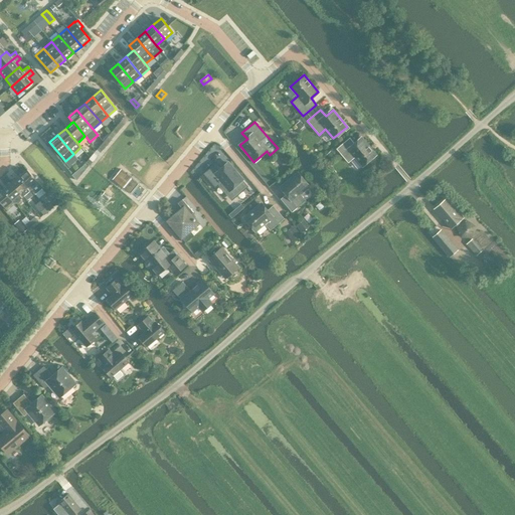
[(362,167),(376,155),(362,138),(355,144),(349,138),(336,149),(348,163),(354,157),(362,167)]
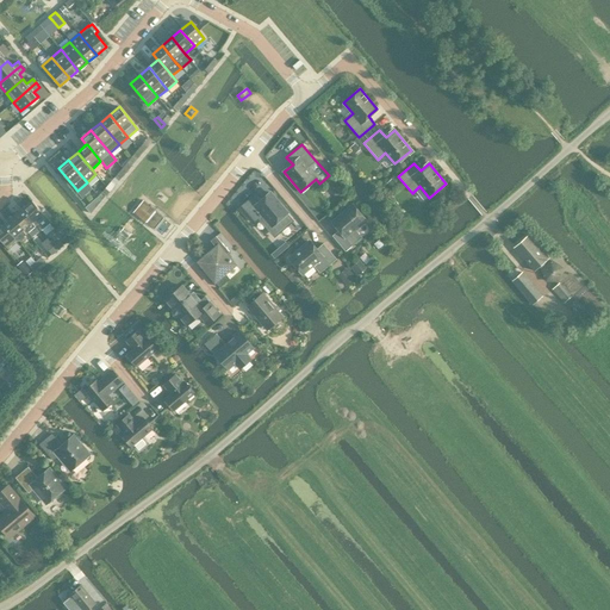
[(256,192),(241,206),(255,223),(259,219),(262,216),(277,232),(292,221),(286,215),(287,213),(288,212),(272,193),(263,200),(256,192)]
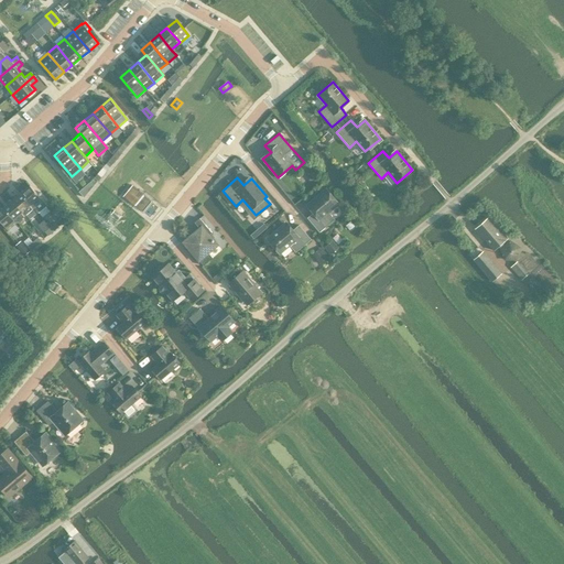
[(91,182),(79,192),(84,197),(95,185),(91,182)]
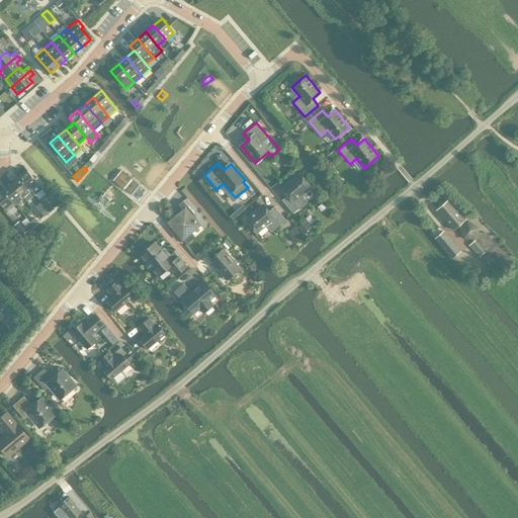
[(27,170),(19,177),(30,191),(34,195),(42,188),(39,184),(27,170)]
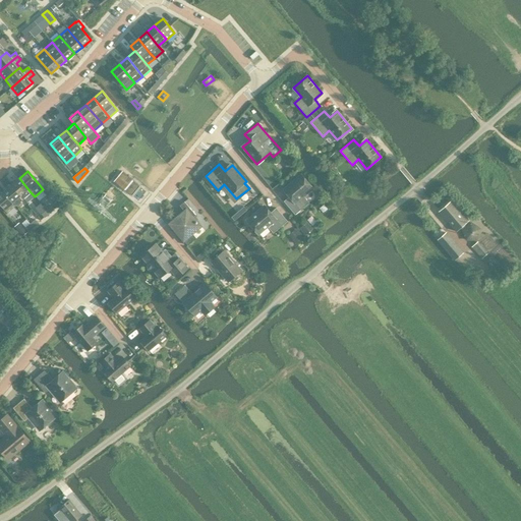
[(114,181),(124,190),(132,180),(122,171),(114,181)]
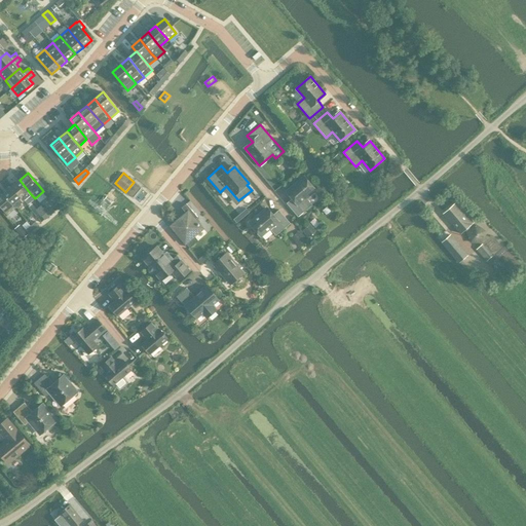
[(306,198),(315,190),(304,176),(287,190),(293,197),(287,203),(298,217),(312,204),(306,198)]
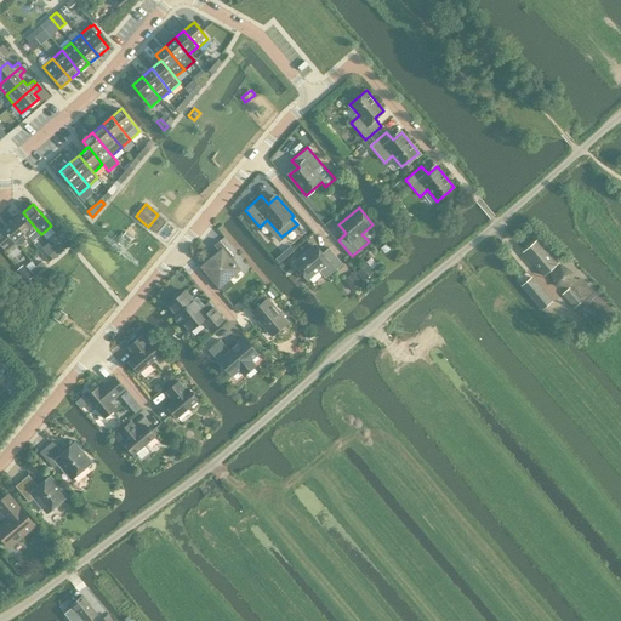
[(23,212),(13,220),(28,237),(36,229),(23,212)]
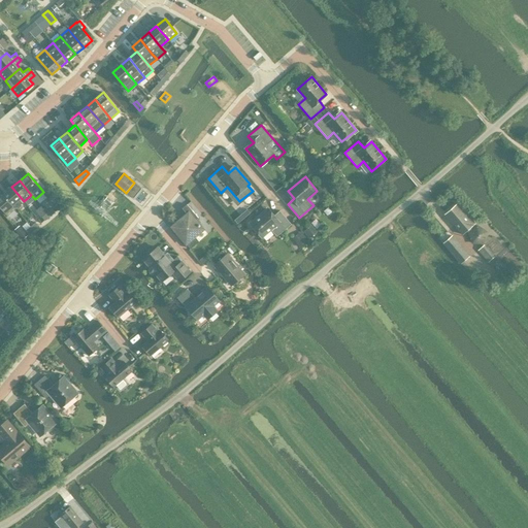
[(11,187),(3,194),(15,208),(24,201),(11,187)]
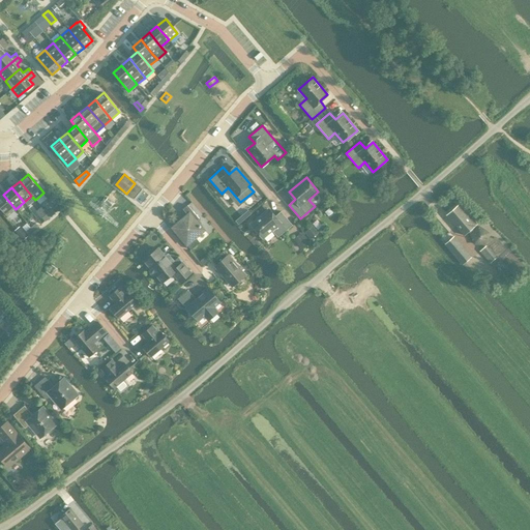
[(16,209),(3,195),(0,197),(0,207),(7,216),(16,209)]
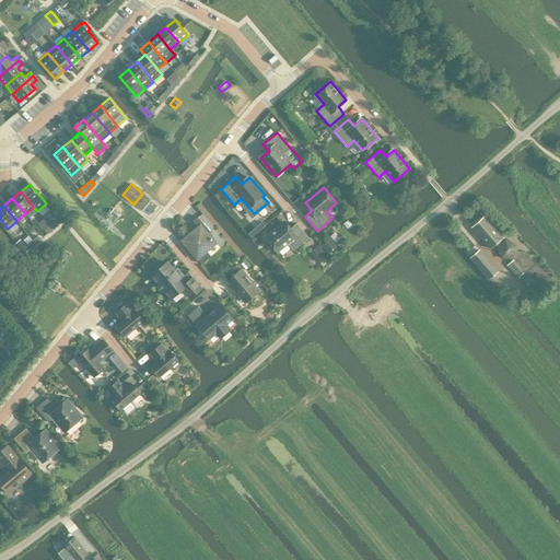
[(207,251),(216,243),(208,233),(210,231),(198,217),(193,221),(198,226),(182,241),(201,264),(211,256),(207,251)]
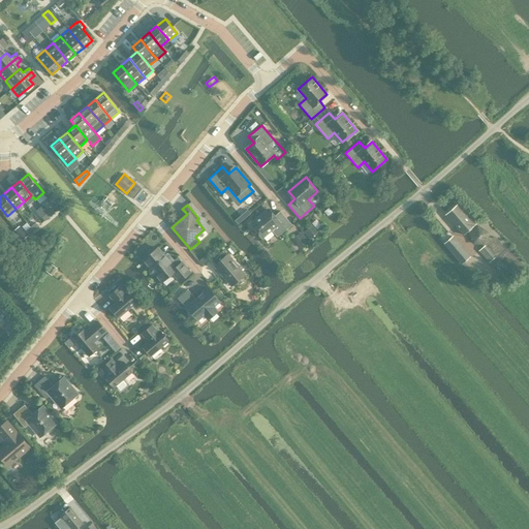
[(463,235),(475,223),(467,213),(466,214),(458,205),(445,215),(463,235)]
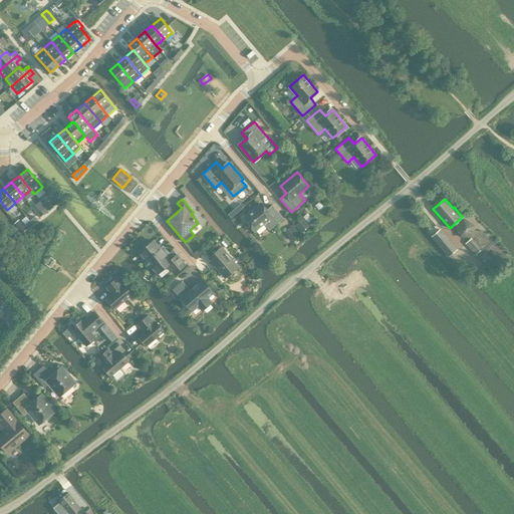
[(44,204),(46,207),(45,207),(48,211),(53,207),(50,203),(49,204),(47,202),(44,204)]
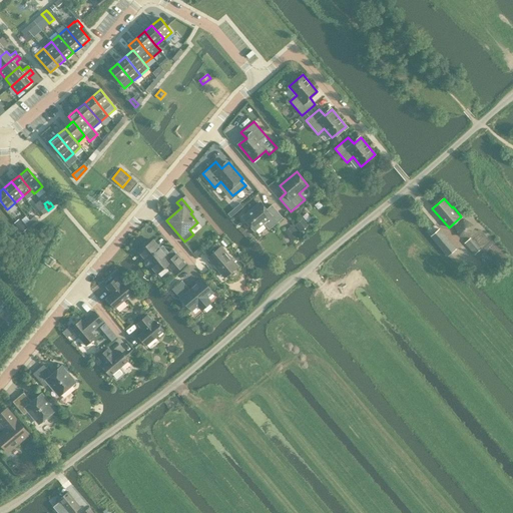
[(269,229),(283,217),(272,204),(266,210),(260,202),(242,216),(254,230),(264,223),(269,229)]
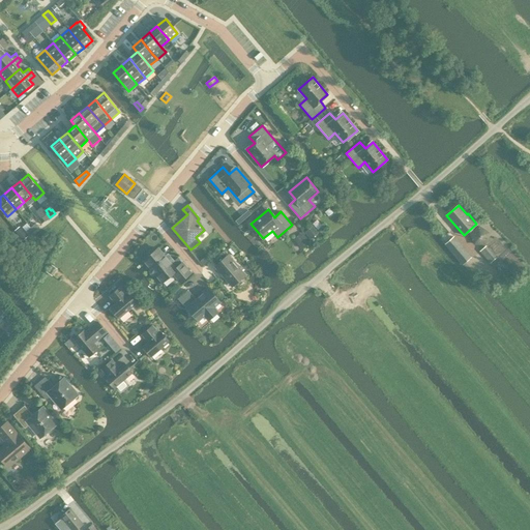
[(488,233),(479,227),(471,233),(475,244),(486,243),(488,233)]
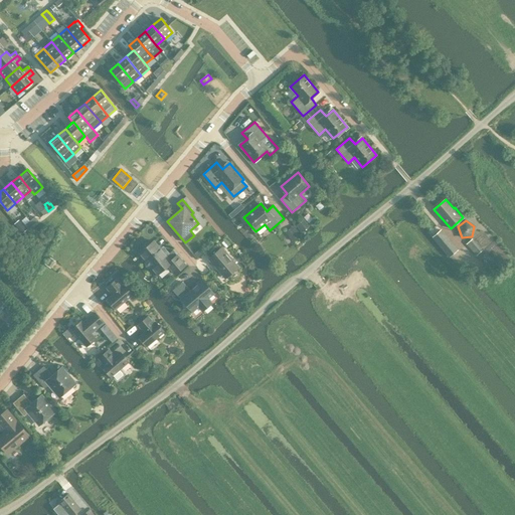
[(285,232),(292,241),(301,234),(294,225),(285,232)]
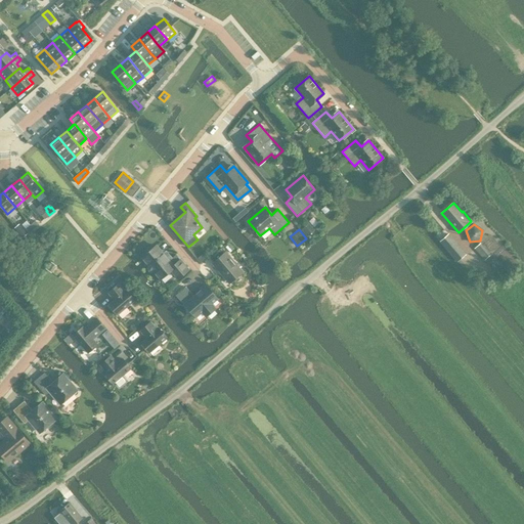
[(448,233),(439,242),(440,242),(457,261),(466,254),(467,253),(448,233)]
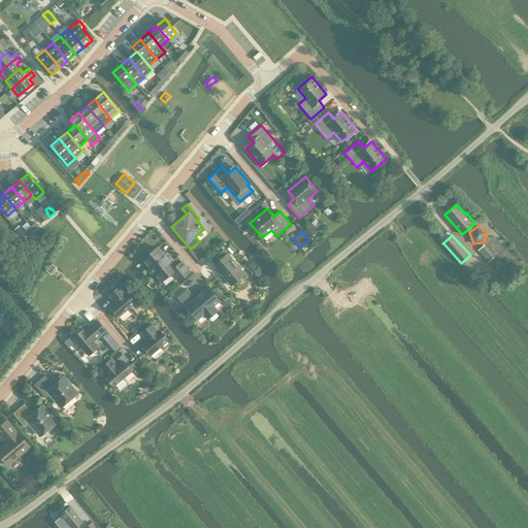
[(494,257),(485,245),(479,251),(488,261),(494,257)]
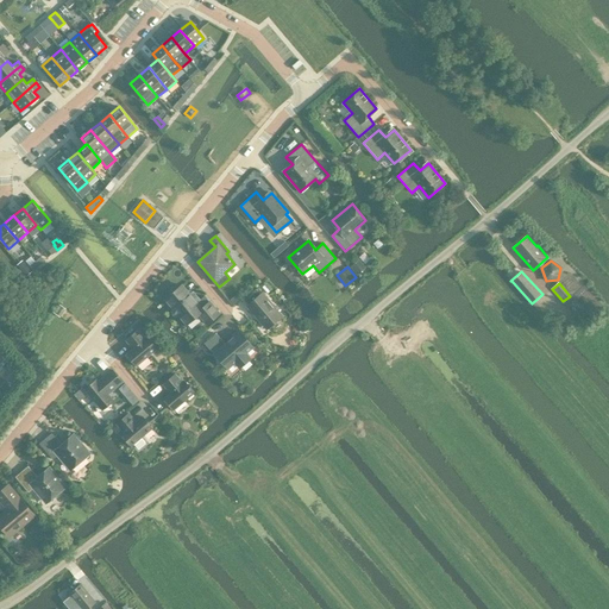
[(165,299),(174,308),(173,309),(171,311),(171,312),(171,313),(171,314),(173,315),(174,316),(175,318),(176,318),(177,318),(179,316),(180,316),(187,324),(199,314),(207,325),(219,314),(209,302),(201,308),(196,302),(198,301),(192,293),(189,295),(182,286),(177,289),(176,288),(174,288),(173,288),(171,288),(170,288),(170,289),(169,290),(169,292),(169,293),(169,294),(170,295),(165,299)]
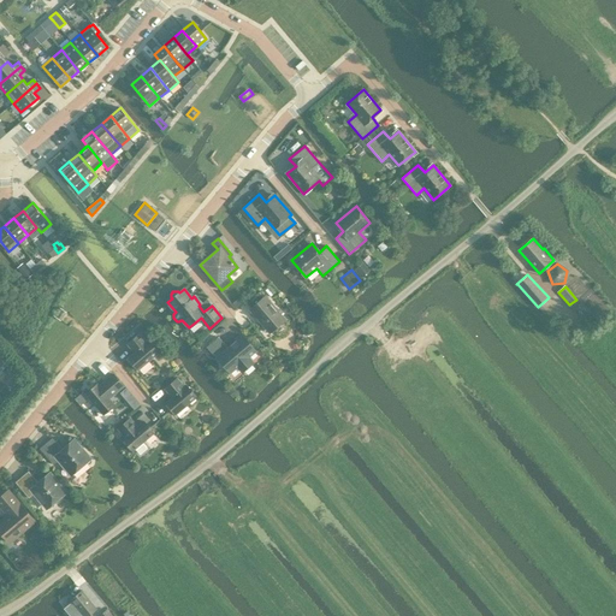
[(270,333),(285,320),(266,296),(264,298),(259,292),(247,303),(252,308),(249,309),(270,333)]
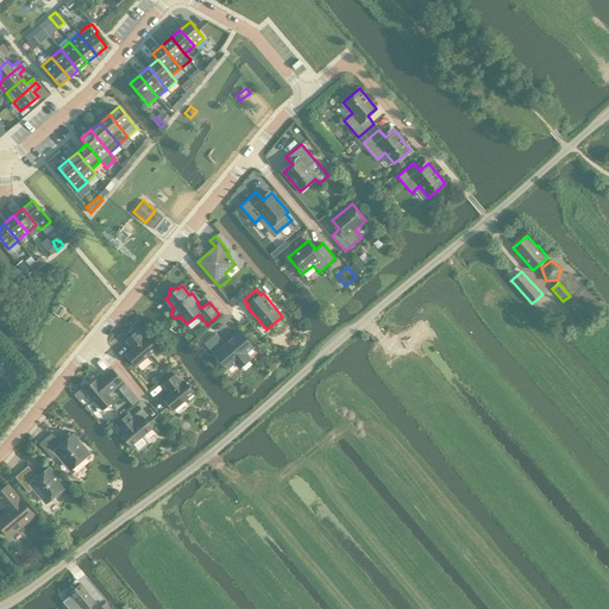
[(195,336),(206,327),(201,321),(190,330),(195,336)]
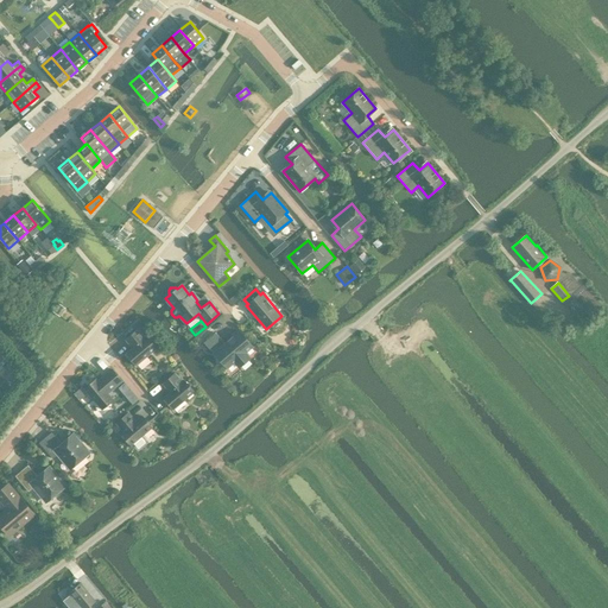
[(137,366),(157,348),(146,336),(145,337),(138,329),(125,340),(132,348),(126,353),(137,366)]
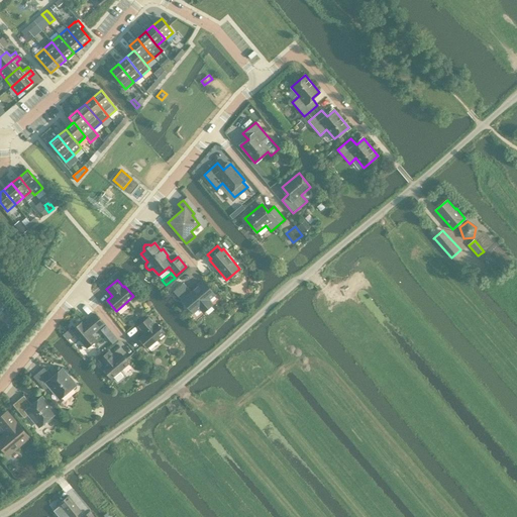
[(208,300),(214,295),(204,282),(191,292),(183,283),(173,291),(181,301),(182,300),(193,313),(199,308),(203,312),(212,304),(208,300)]
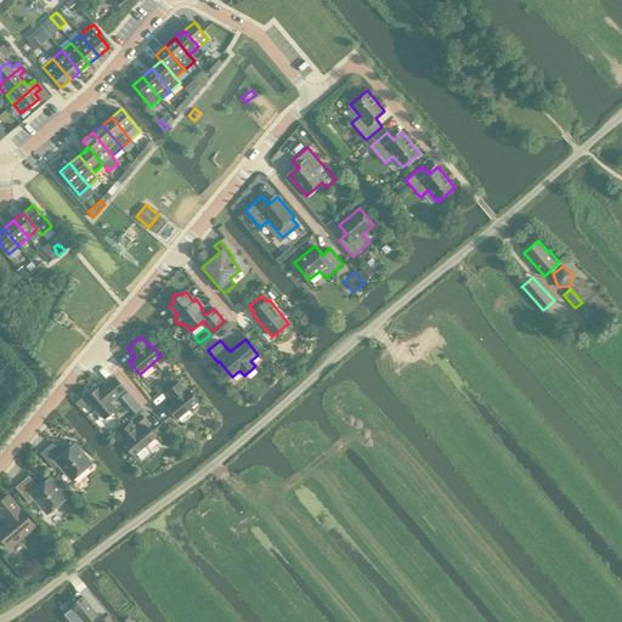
[(111,402),(125,391),(114,378),(100,389),(99,388),(86,397),(103,419),(116,408),(111,402)]
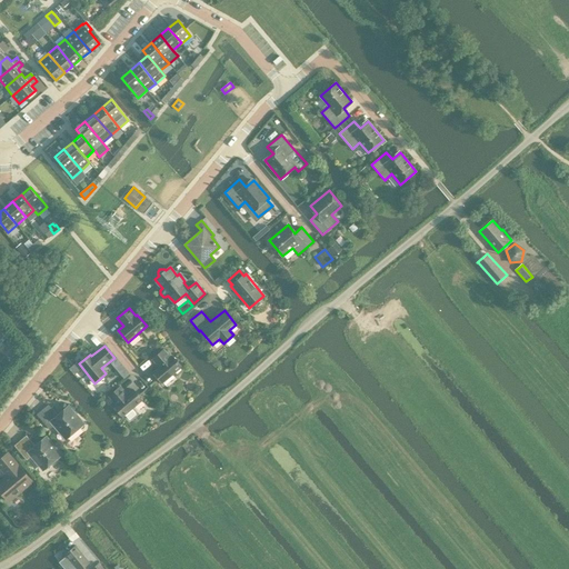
[(162,383),(181,367),(172,356),(170,357),(163,349),(152,359),(159,367),(152,372),(162,383)]
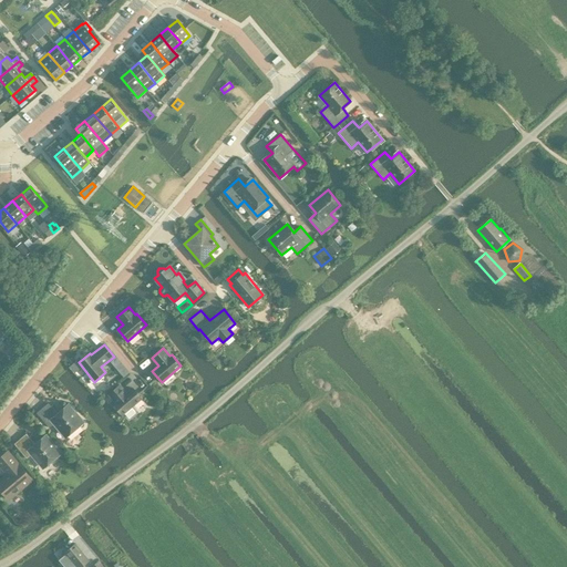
[(123,415),(124,413),(127,418),(130,418),(135,413),(135,412),(131,408),(142,399),(132,388),(126,392),(120,384),(109,394),(114,402),(113,403),(123,415)]
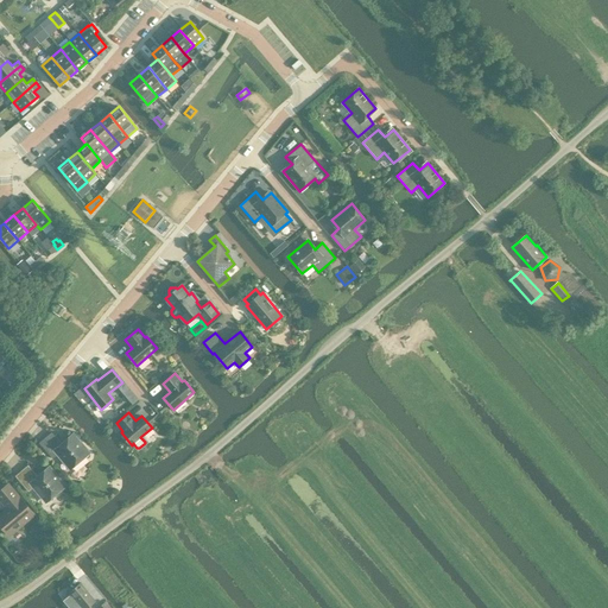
[(70,468),(88,453),(73,435),(62,444),(52,432),(39,443),(52,458),(58,454),(70,468)]
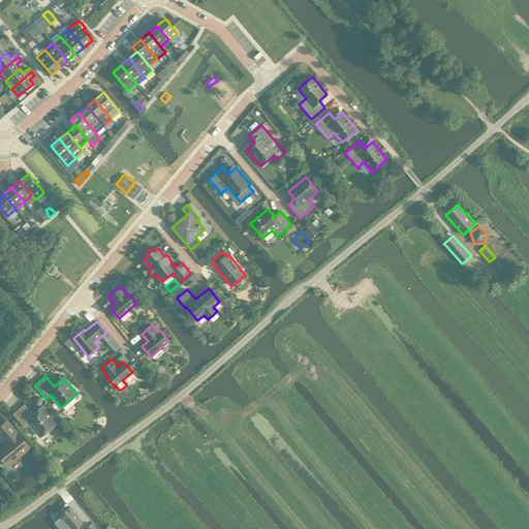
[(40,436),(56,423),(42,407),(33,415),(24,404),(12,414),(25,428),(30,424),(40,436)]
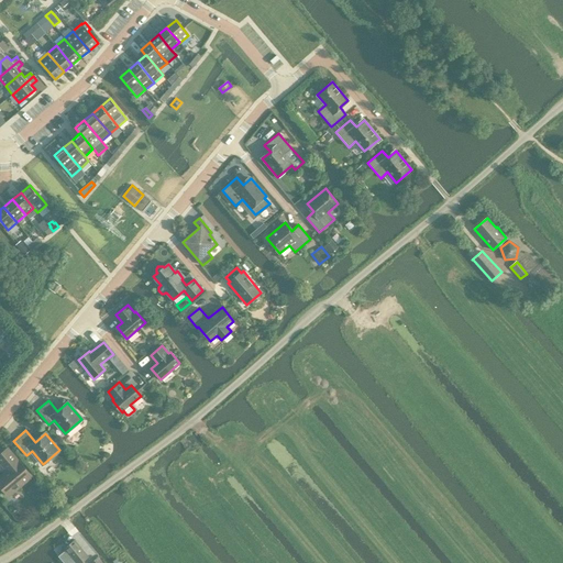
[(0,485),(8,496),(31,476),(19,461),(18,462),(7,449),(0,454),(0,462),(7,471),(0,476),(0,485)]
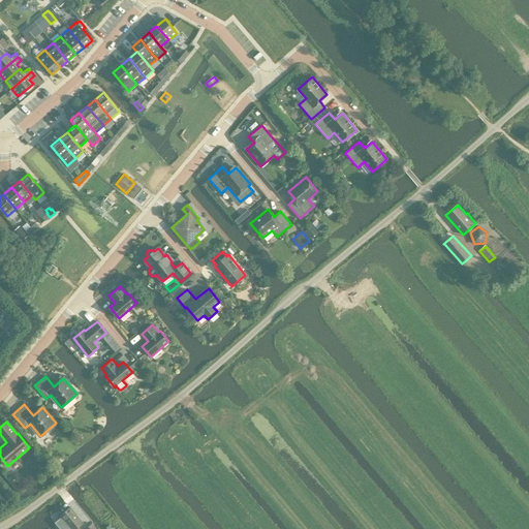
[(61,518),(55,523),(57,524),(60,528),(74,528),(83,523),(70,507),(60,516),(61,518)]
